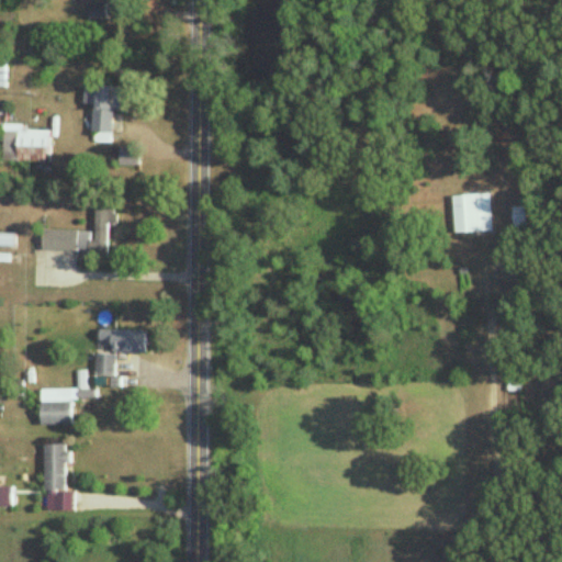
[(105,0),(85,0),(85,21),(105,20),(105,0)]
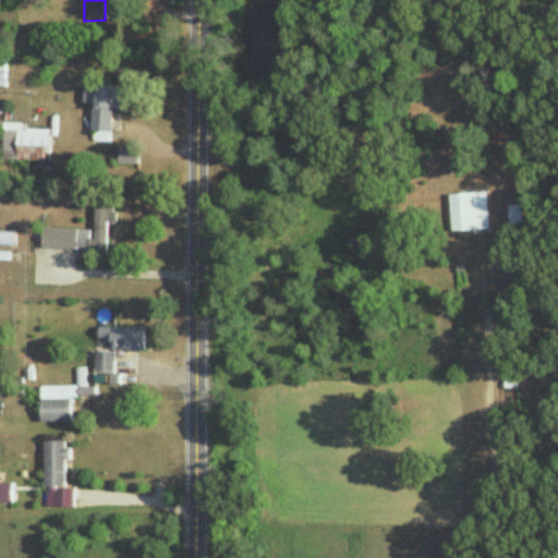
[(93,143),(111,144),(112,88),(95,88),(93,143)]
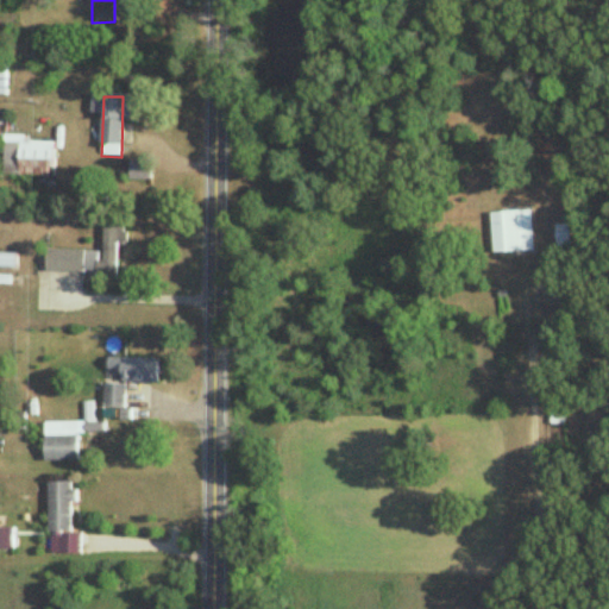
[(4,177),(55,177),(55,142),(4,142),(4,177)]
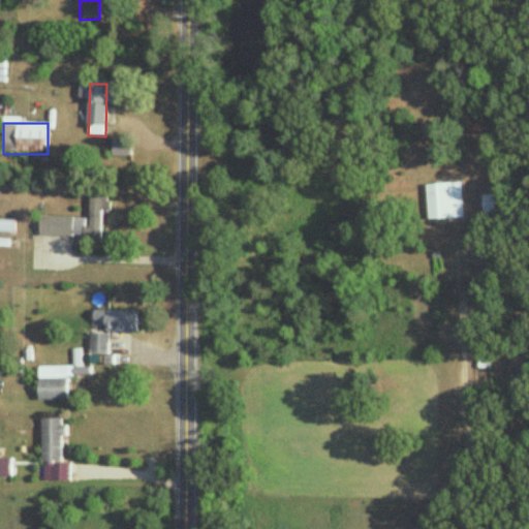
[(427,185),(429,221),(464,219),(462,184),(427,185)]
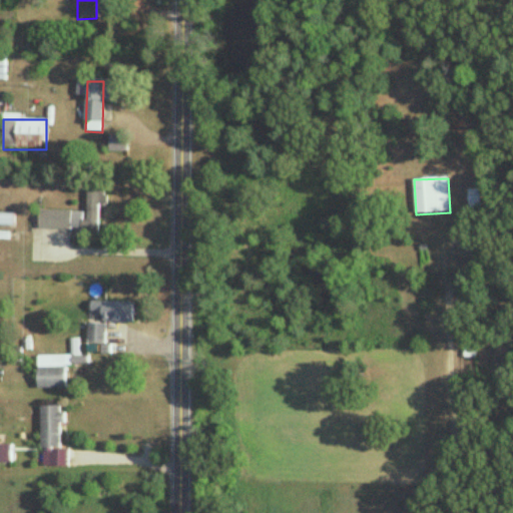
[(99,237),(99,205),(105,205),(105,189),(87,188),(87,212),(39,212),(38,230),(82,231),(82,237),(99,237)]
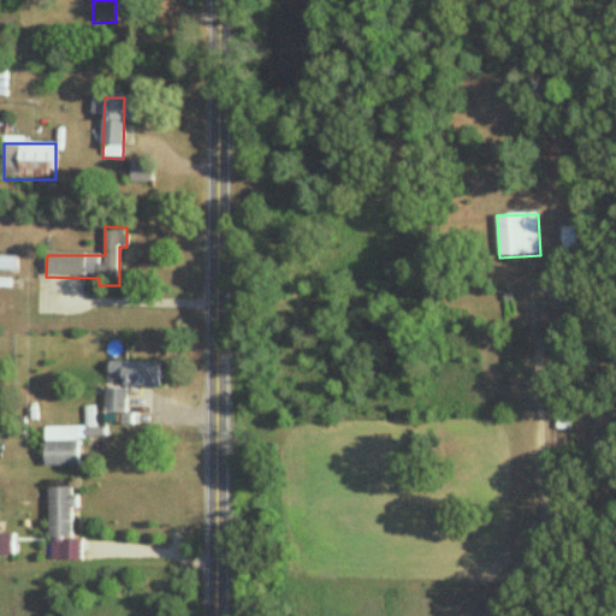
[(576,229),(563,229),(563,249),(576,249),(576,229)]
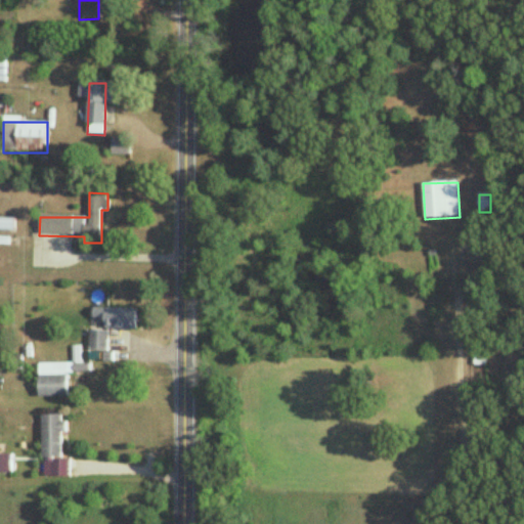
[(104,330),(137,330),(137,309),(104,309),(104,330)]
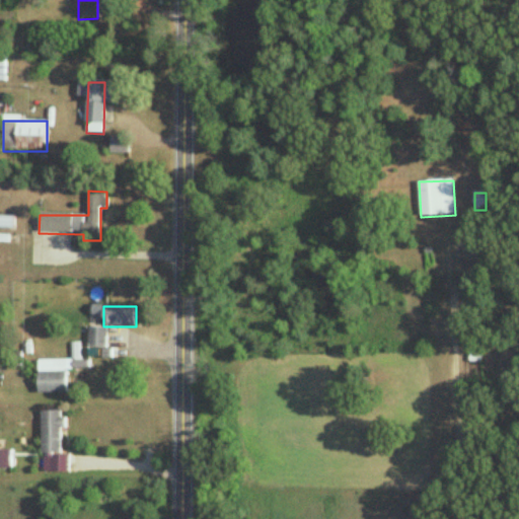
[(105,349),(105,328),(88,328),(88,358),(97,358),(97,349),(105,349)]
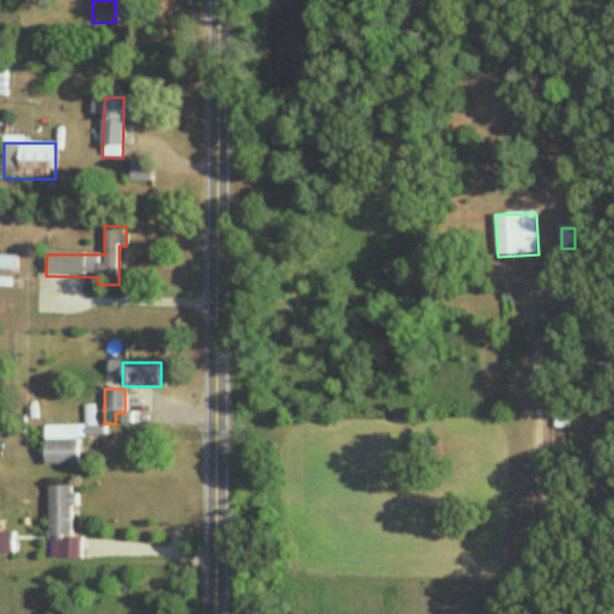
[(44,440),(44,465),(78,465),(78,440),(44,440)]
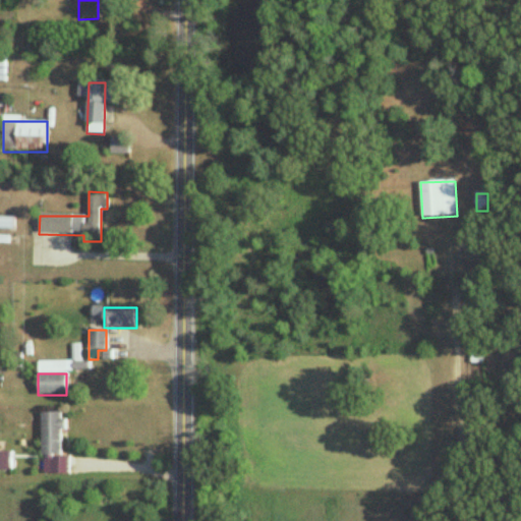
[(42,459),(37,459),(38,474),(68,474),(67,458),(62,458),(61,413),(41,413),(42,459)]
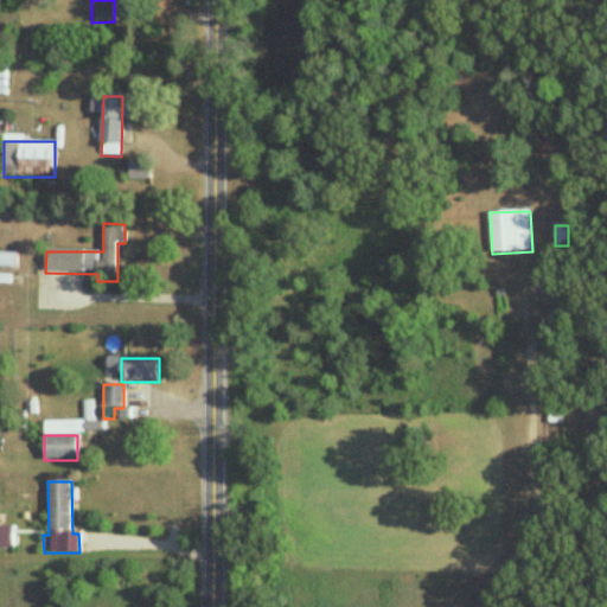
[(0,548),(12,548),(12,525),(0,524),(0,548)]
